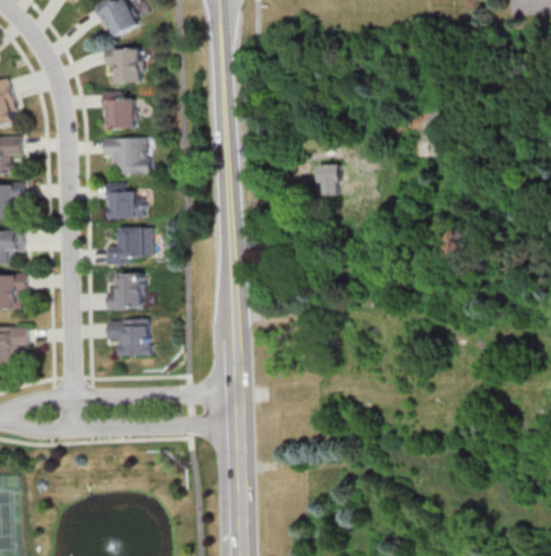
[(110,0),(95,5),(107,37),(135,26),(125,0),(110,0)]
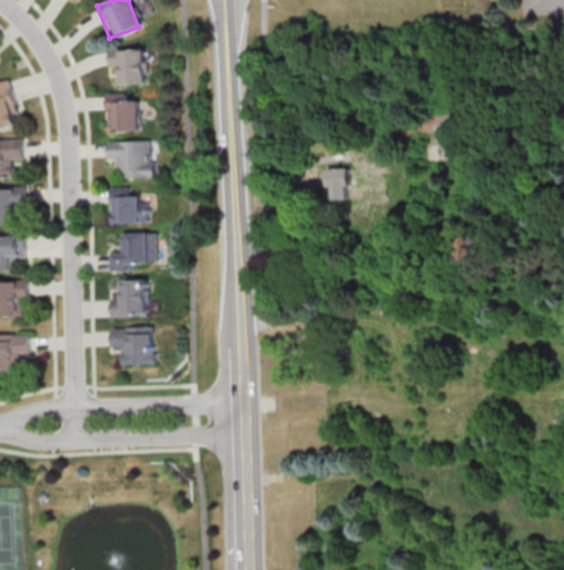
[(141,85),(141,50),(108,51),(108,85),(141,85)]
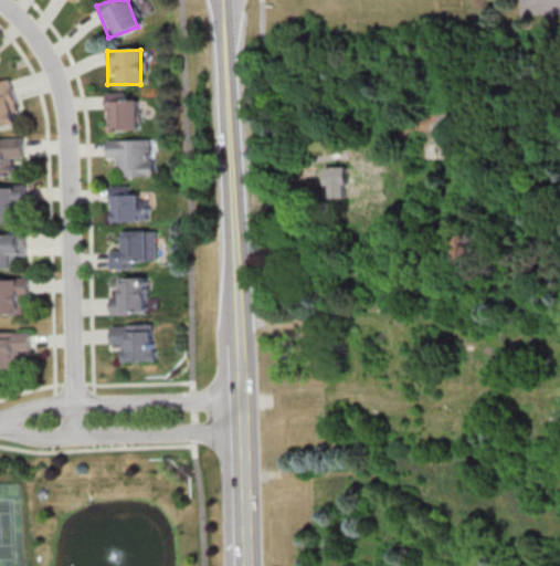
[(0,127),(14,124),(4,81),(0,81),(0,127)]
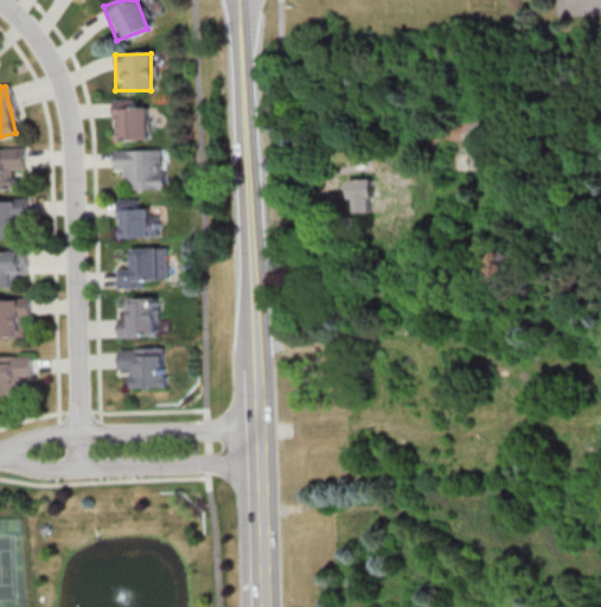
[(110,140),(144,140),(144,108),(110,108),(110,140)]
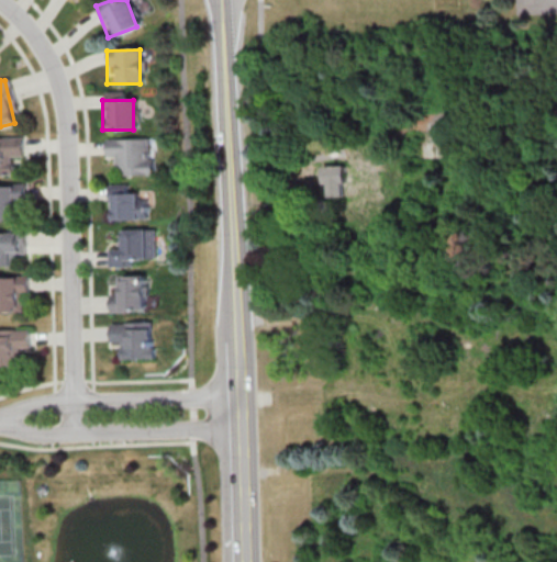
[(0,175),(8,175),(7,157),(18,156),(17,136),(0,137),(0,175)]
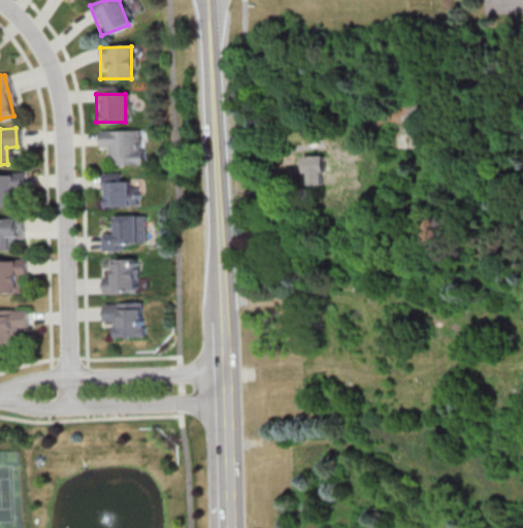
[(139,165),(139,131),(96,131),(96,147),(104,147),(104,165),(139,165)]
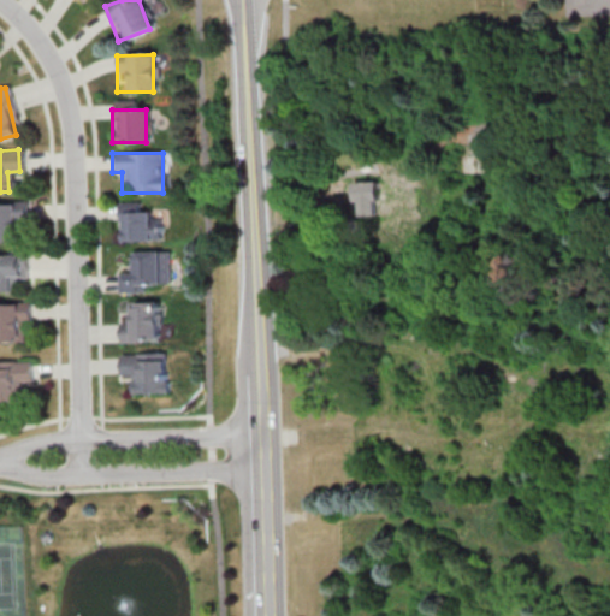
[(373,194),(373,179),(351,179),(351,219),(406,219),(407,194),(373,194)]
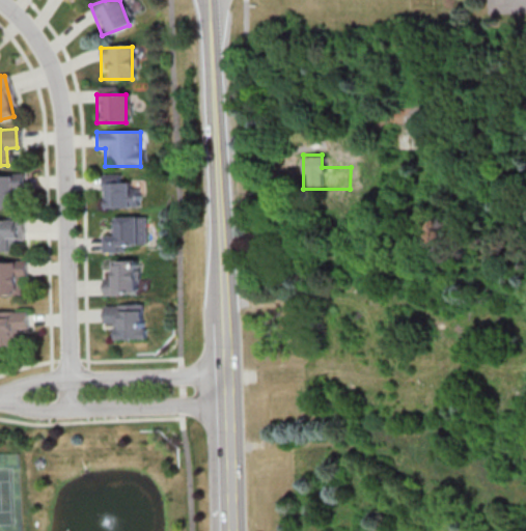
[(0,208),(19,210),(19,175),(0,175),(0,208)]
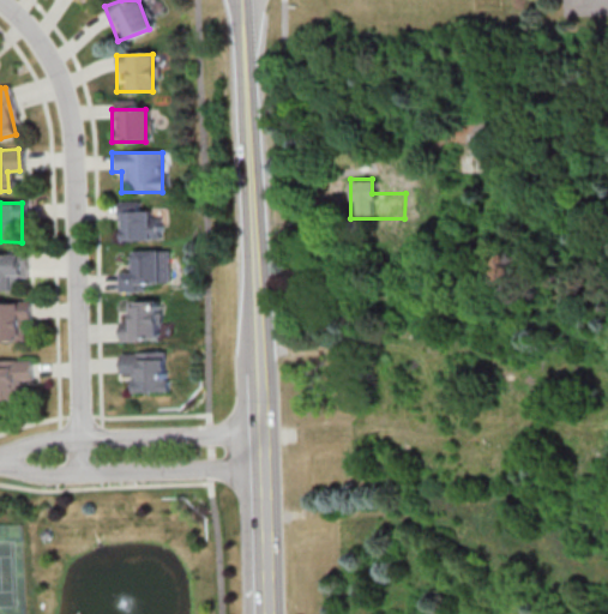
[(146,210),(119,210),(118,241),(146,241),(146,210)]
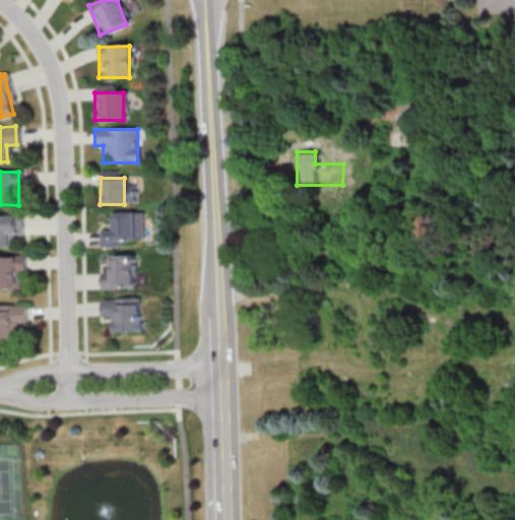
[(139,212),(109,212),(109,221),(98,221),(98,246),(139,246),(139,212)]
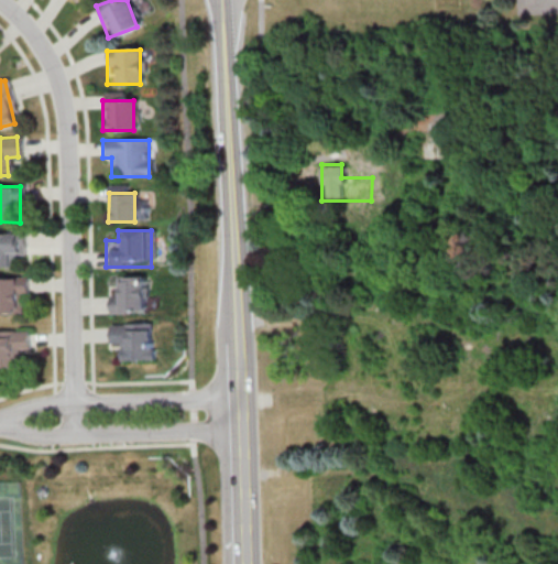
[(21,257),(21,234),(0,232),(0,268),(11,268),(11,257),(21,257)]
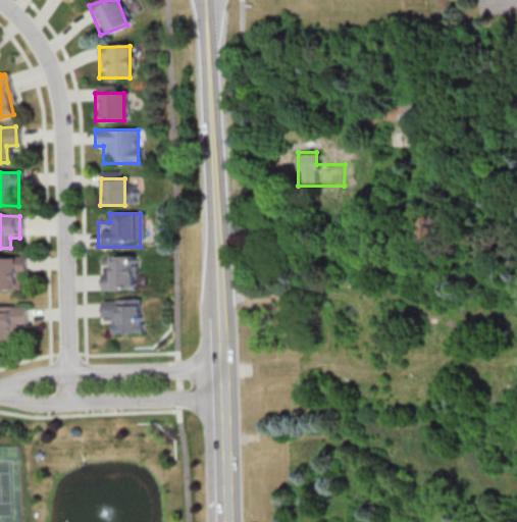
[(134,290),(134,257),(104,257),(104,270),(101,270),(101,290),(134,290)]
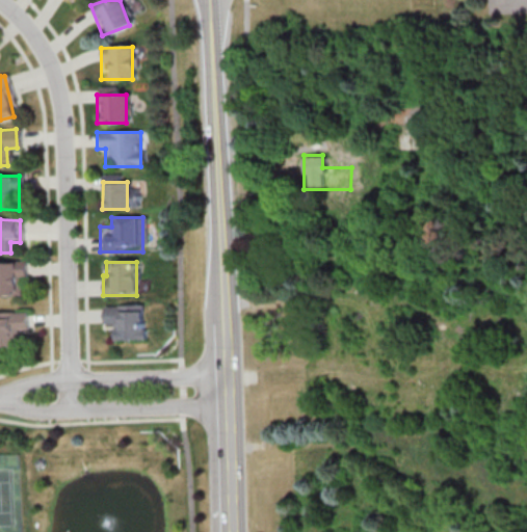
[(0,296),(22,296),(21,264),(0,263),(0,296)]
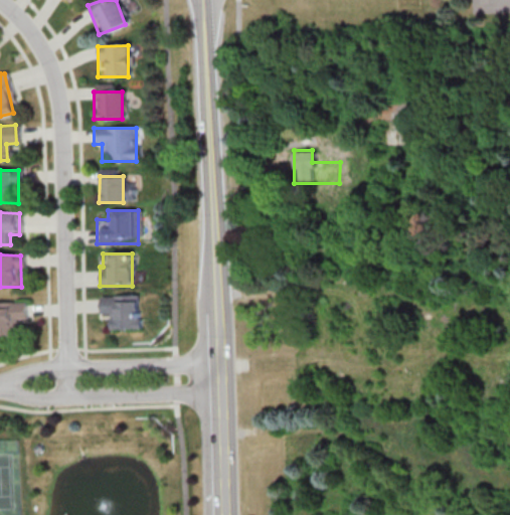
[(110,330),(138,330),(138,297),(100,297),(100,315),(110,315),(110,330)]
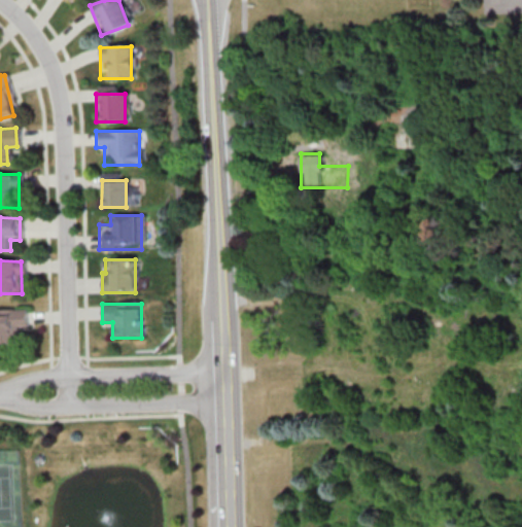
[(0,344),(15,345),(15,328),(23,328),(23,310),(0,310),(0,344)]
